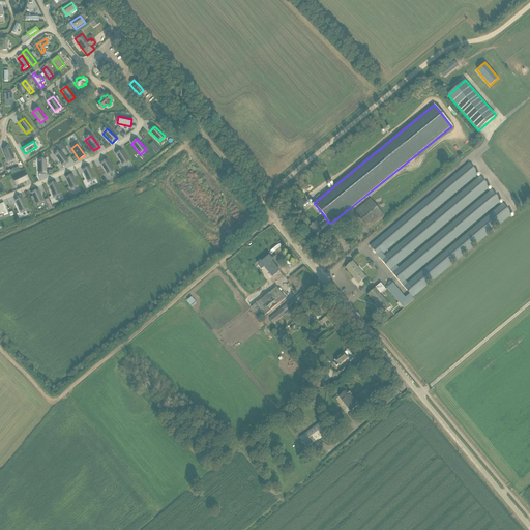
[(9,147),(2,150),(7,163),(15,159),(9,147)]
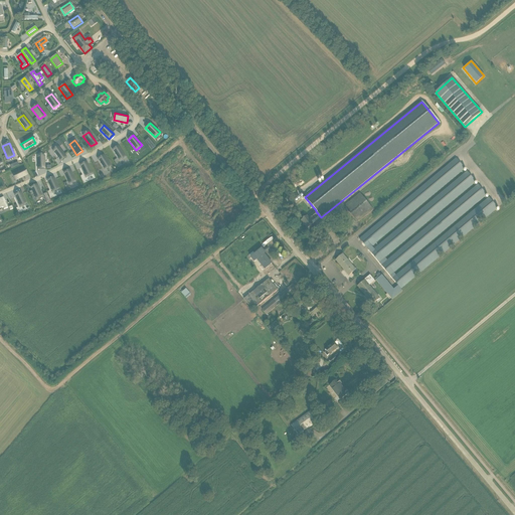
[(118,146),(112,150),(119,161),(125,157),(118,146)]
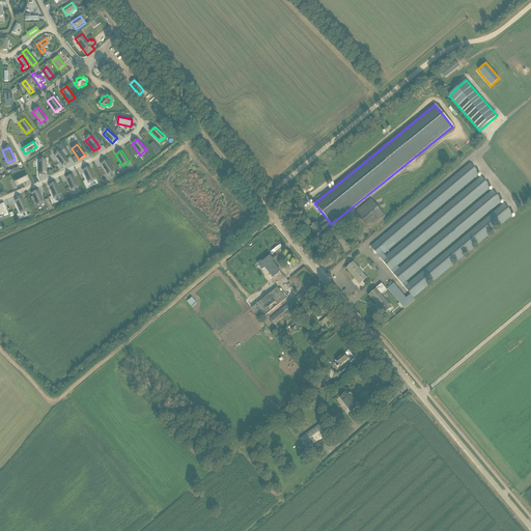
[(60,151),(55,156),(62,167),(68,163),(60,151)]
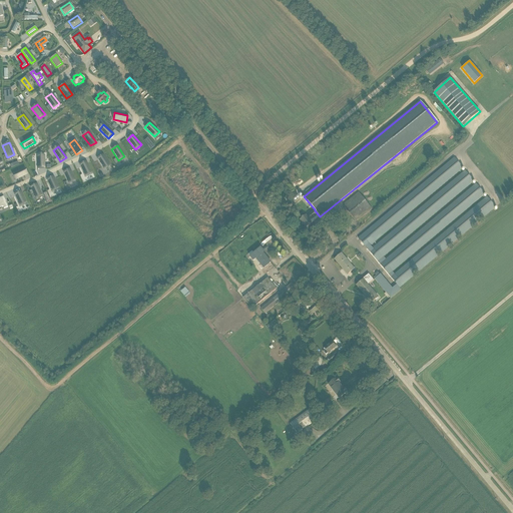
[(103,154),(97,158),(104,169),(110,165),(103,154)]
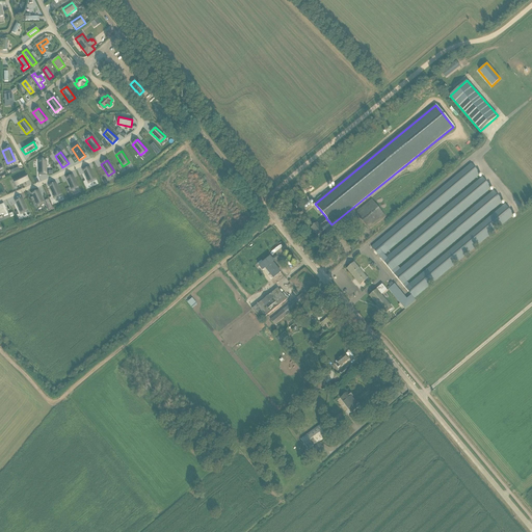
[(471,164),(372,247),(415,298),(514,215),(505,205),(408,285),(407,282),(503,202),(494,190),(400,269),(398,266),(491,188),(482,178),(387,258),(383,255),(480,175),(471,164)]
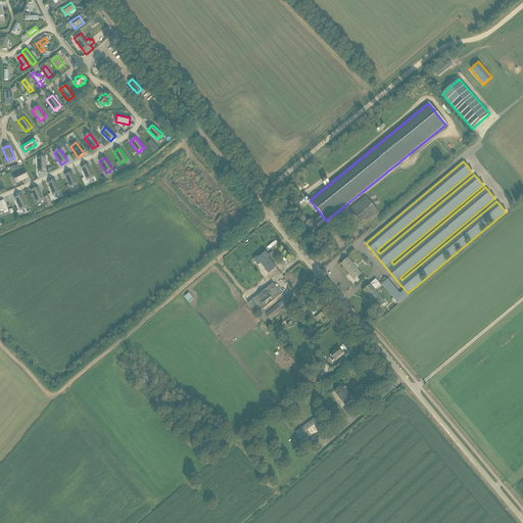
[(87,180),(93,177),(88,164),(81,168),(87,180)]
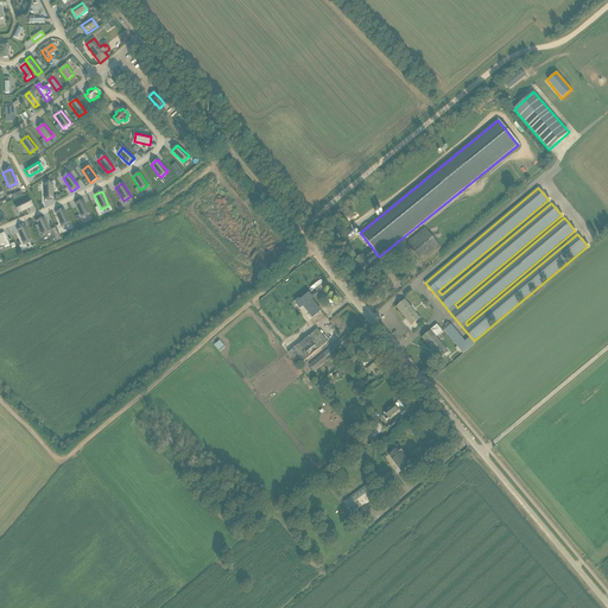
[(29,198),(16,206),(19,213),(32,206),(29,198)]
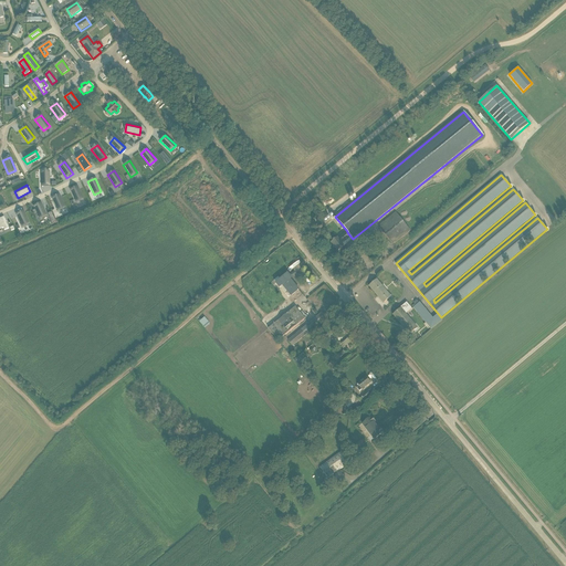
[(83,199),(77,187),(70,189),(76,202),(83,199)]
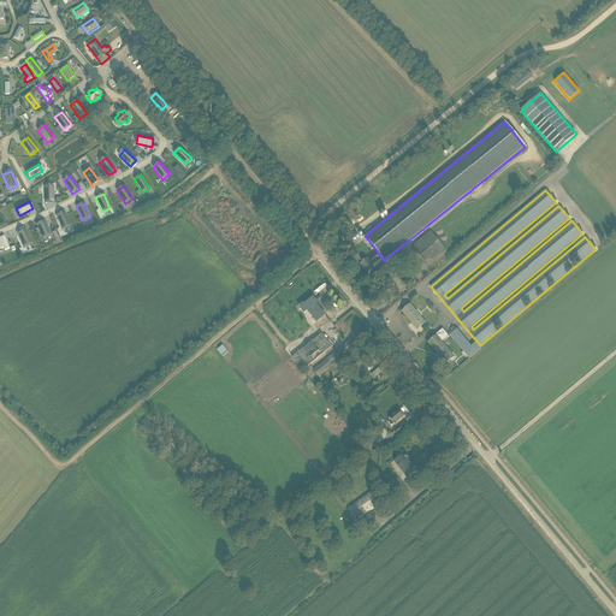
[(71,226),(64,212),(57,215),(63,230),(71,226)]
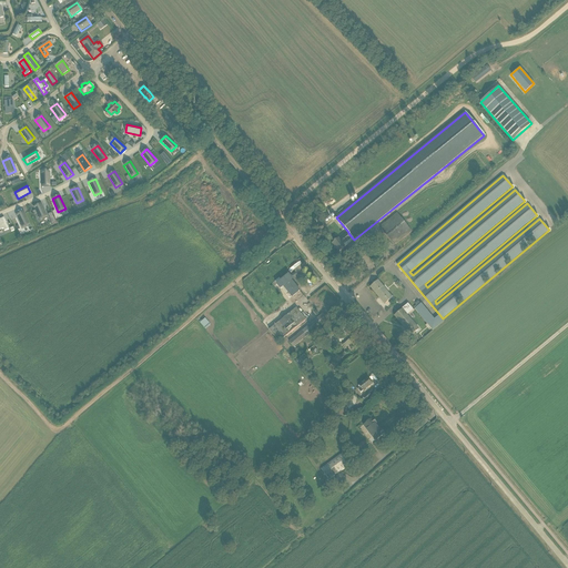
[(40,220),(47,216),(40,203),(33,206),(40,220)]
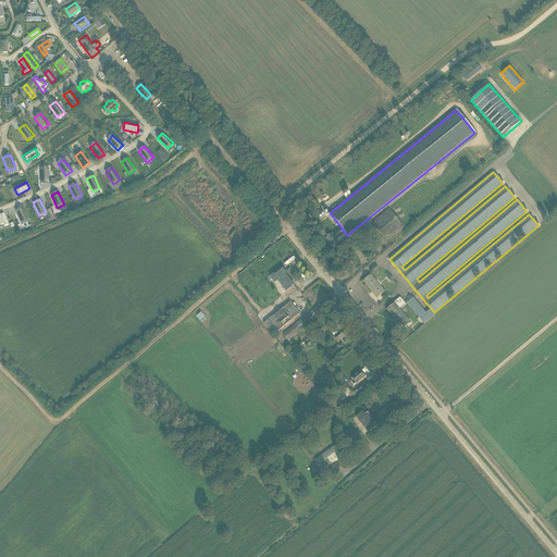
[(28,220),(23,208),(15,210),(22,223),(28,220)]
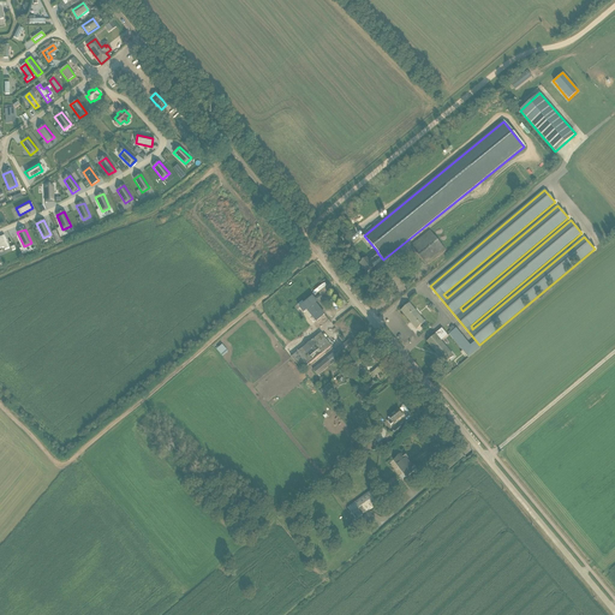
[(430,231),(411,246),(428,266),(446,251),(430,231)]
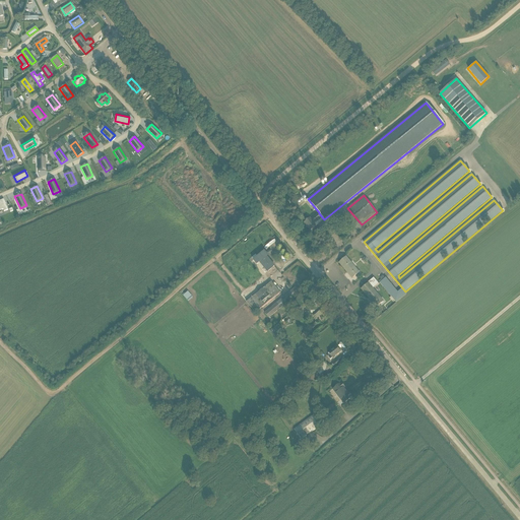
[(310,231),(324,219),(319,213),(317,214),(311,219),(310,218),(304,223),(306,226),(307,226),(310,231)]
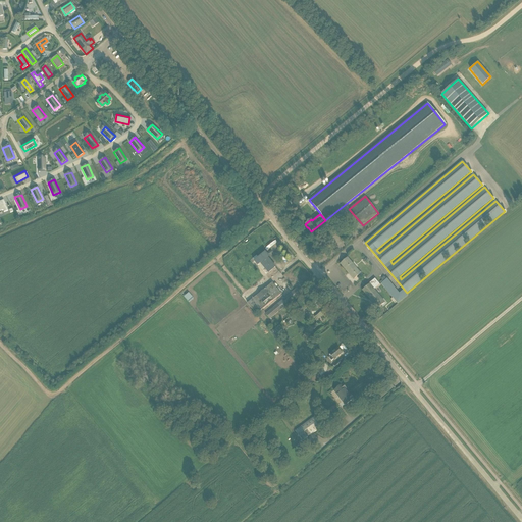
[(268,273),(276,267),(268,257),(269,256),(268,255),(265,252),(254,261),(258,266),(258,265),(263,270),(264,269),(268,273)]
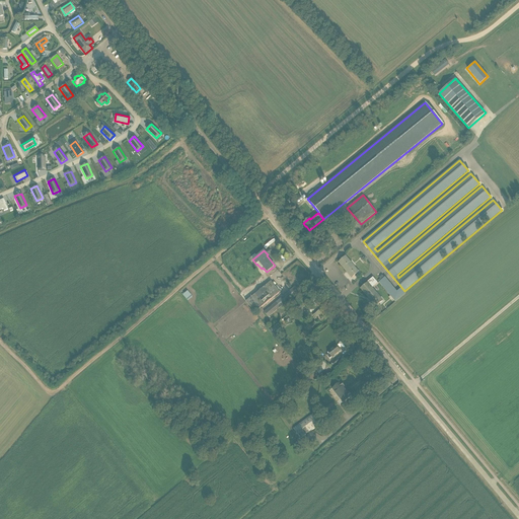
[(352,278),(359,272),(346,256),(339,263),(352,278)]
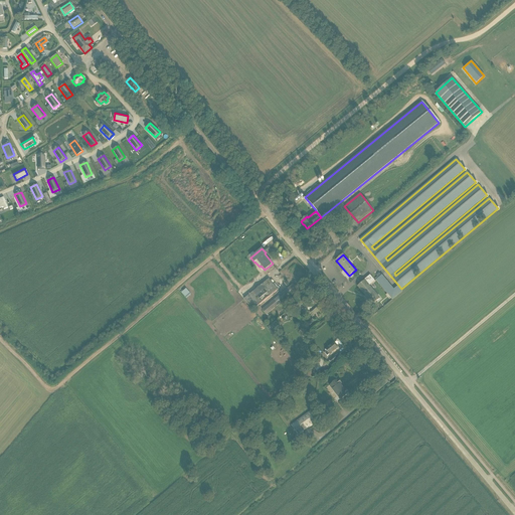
[(377,277),(375,279),(376,280),(375,281),(385,292),(391,287),(382,275),(381,276),(379,274),(376,276),(377,277)]
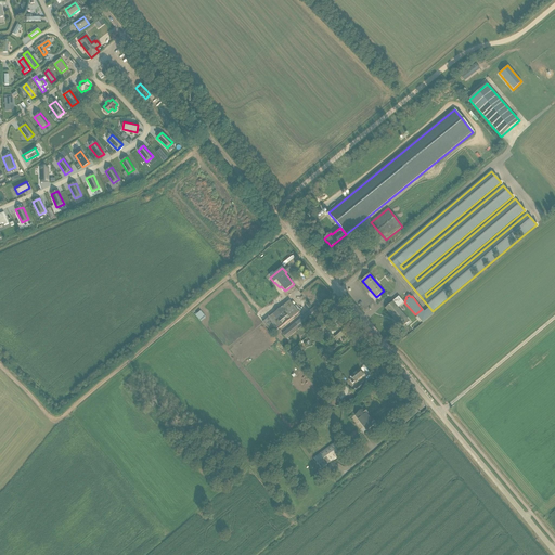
[(402,328),(410,322),(398,308),(403,302),(399,297),(392,301),(394,302),(386,309),(402,328)]
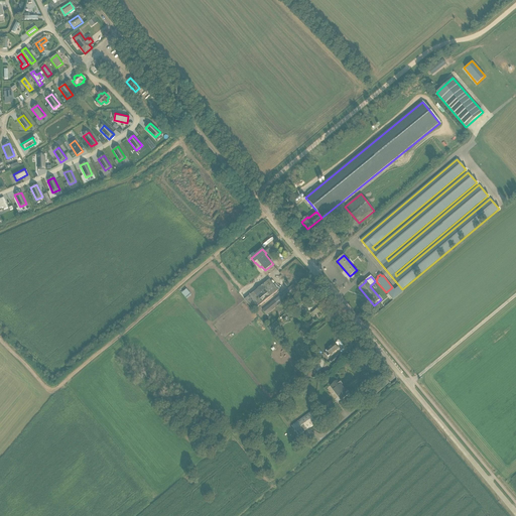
[(269,280),(244,299),(253,310),(278,291),(269,280)]
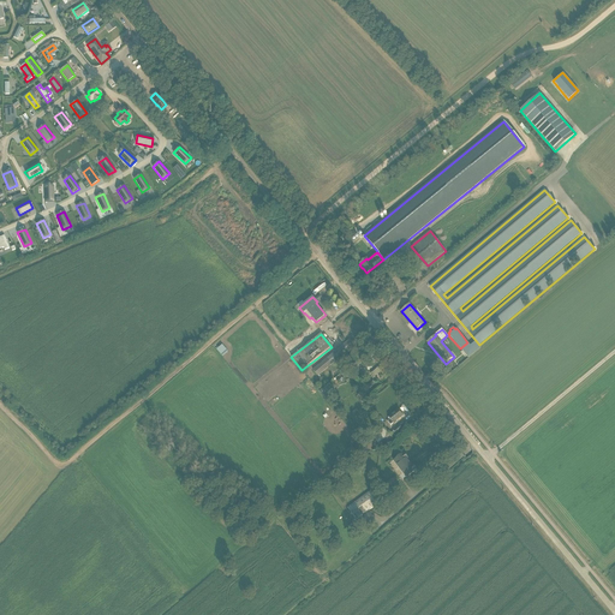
[(354,335),(312,370),(318,376),(360,341),(354,335)]
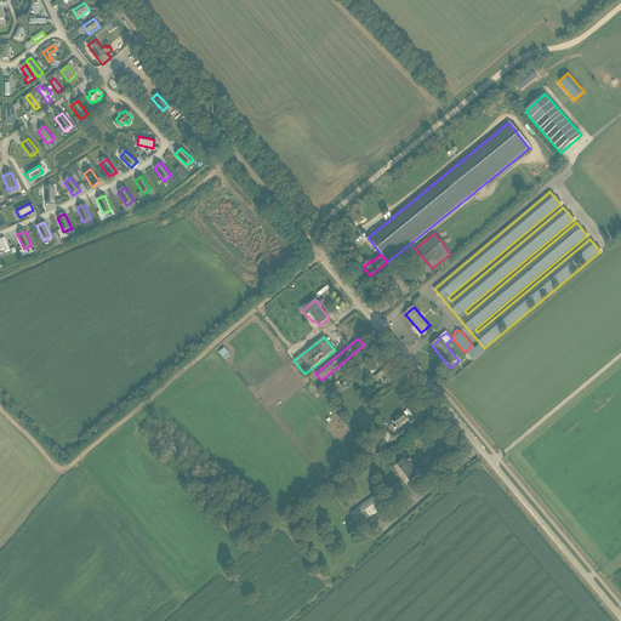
[(366,359),(355,369),(360,375),(371,365),(369,363),(370,362),(372,364),(377,360),(372,355),(368,360),(366,359)]
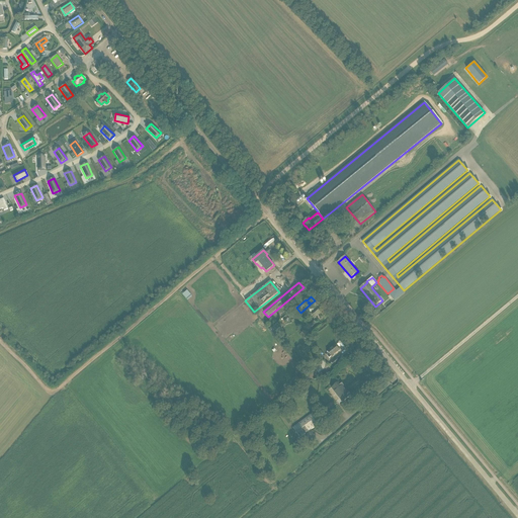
[(307,310),(315,318),(323,311),(315,303),(307,310)]
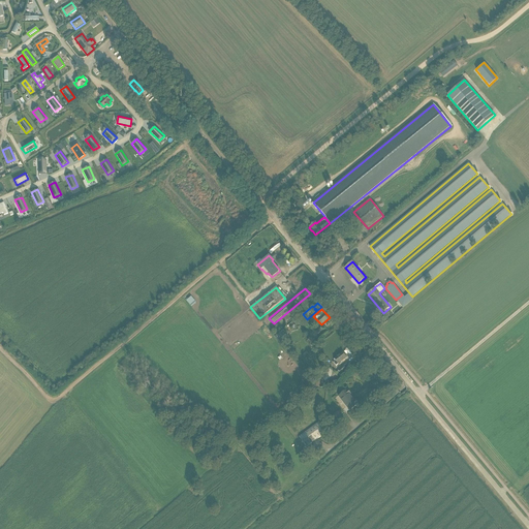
[(280,343),(284,340),(279,333),(274,337),(280,343)]
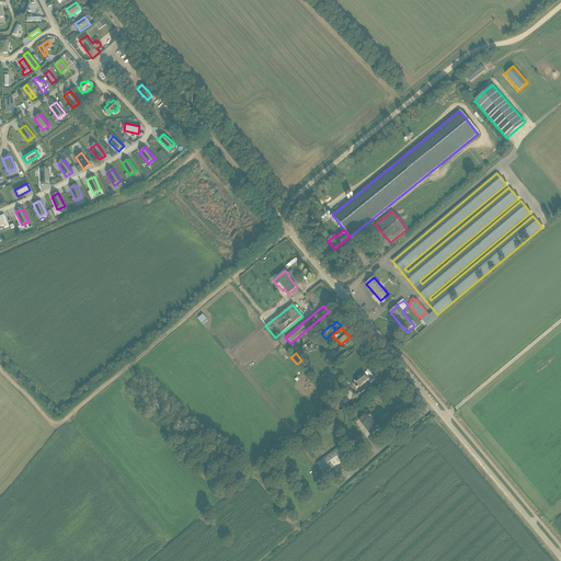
[(358,387),(367,379),(368,378),(366,376),(365,376),(363,374),(354,380),(354,381),(355,384),(353,385),(356,388),(358,386),(358,387)]
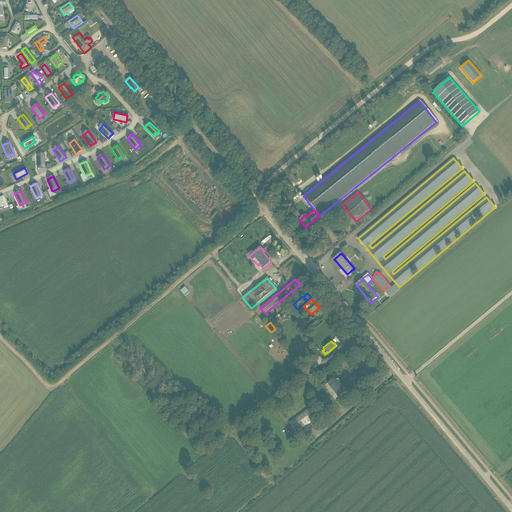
[(324,362),(326,365),(336,357),(335,355),(337,353),(335,352),(327,359),(324,362)]
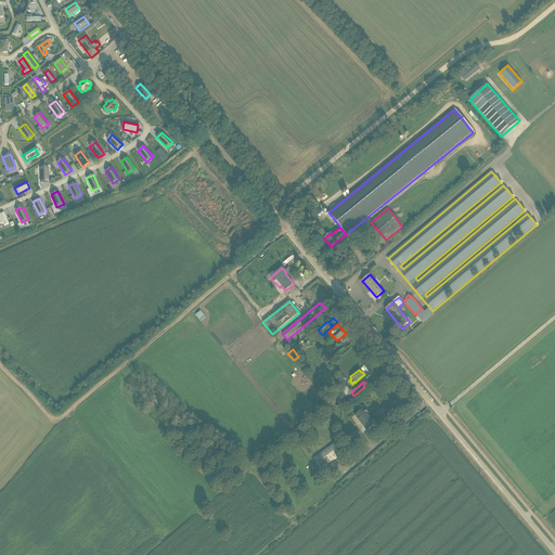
[(351,392),(347,387),(337,395),(341,400),(351,392)]
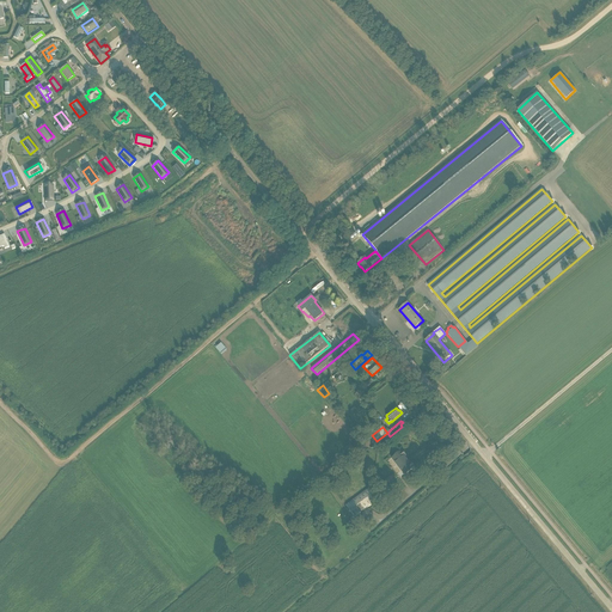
[(404,476),(415,467),(410,461),(409,463),(405,458),(407,457),(402,451),(391,459),(404,476)]
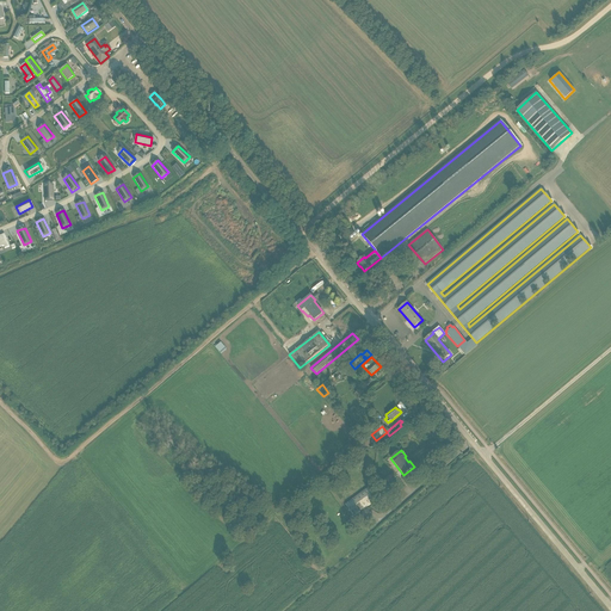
[(370,486),(345,505),(355,517),(380,498),(370,486)]
